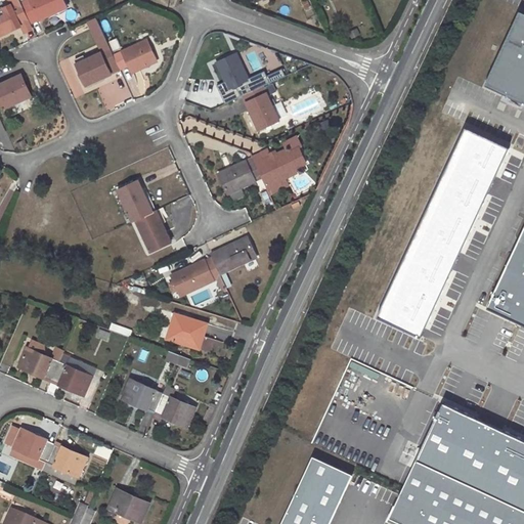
[(18,0),(8,0),(11,5),(0,9),(0,34),(29,22),(20,3),(18,0)]
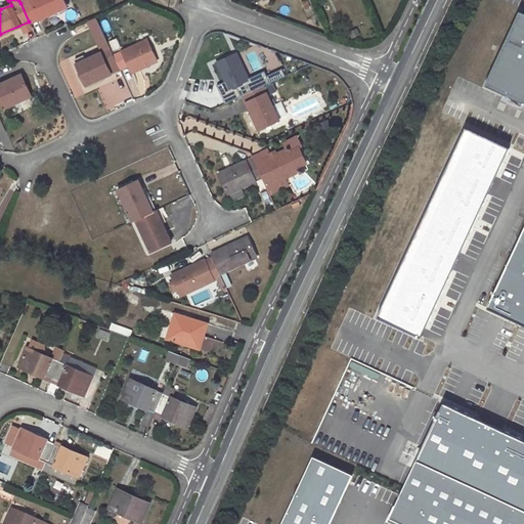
[(63,0),(26,0),(20,3),(29,22),(30,23),(67,6),(63,0)]
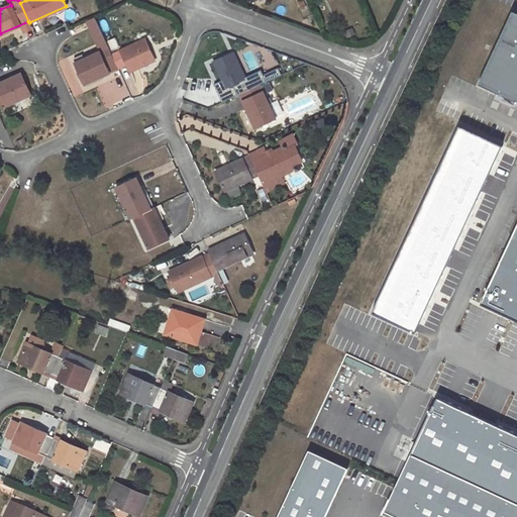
[(516,97),(516,14),(508,10),(475,82),(515,101),(516,97)]
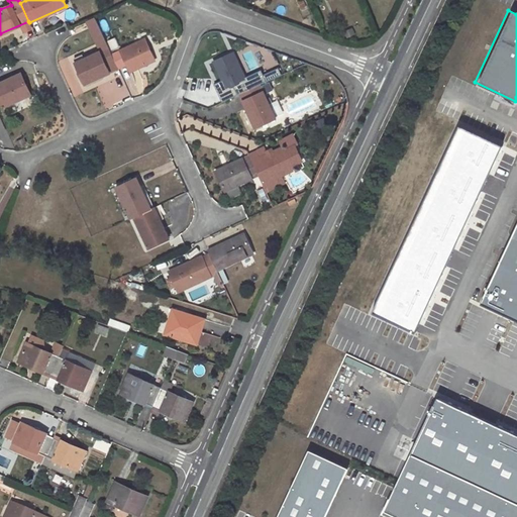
[(74,35),(89,27),(86,21),(71,29),(74,35)]
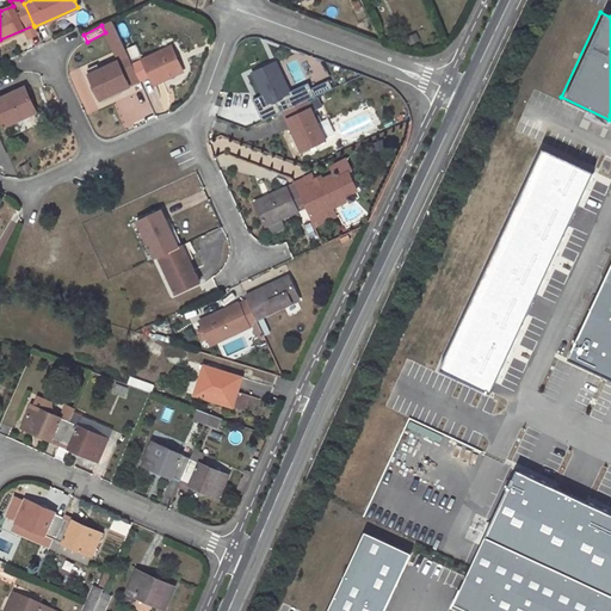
[(172,45),(133,65),(136,72),(140,80),(150,74),(155,84),(183,71),(172,45)]
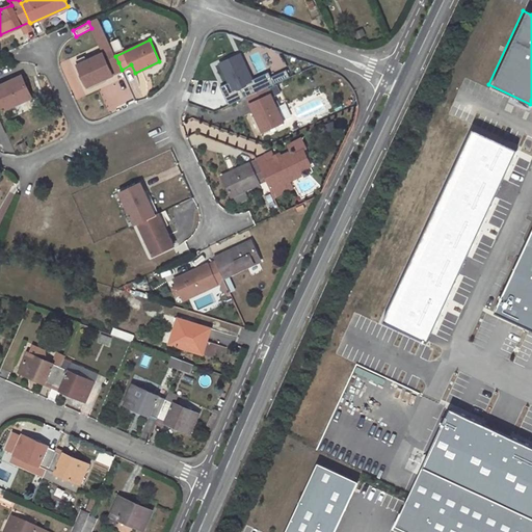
[(112,49),(78,64),(87,86),(112,74),(109,67),(118,62),(115,56),(112,49)]
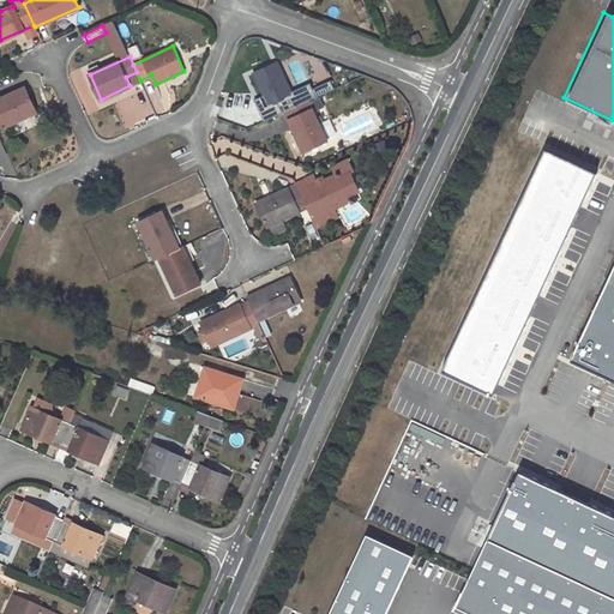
[(278,62),(254,73),(269,104),(278,100),(284,112),(298,104),(278,62)]
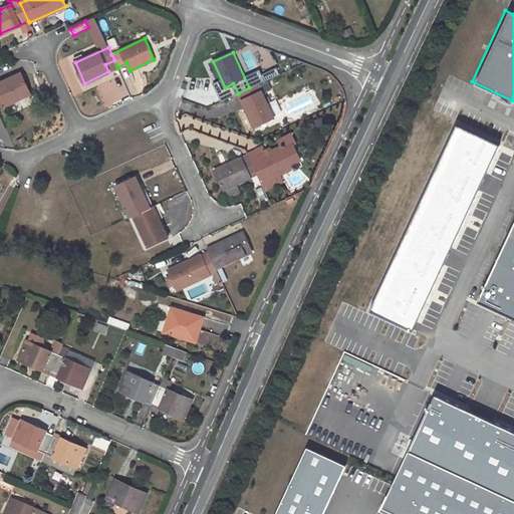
[(266,79),(280,74),(278,68),(264,73),(266,79)]
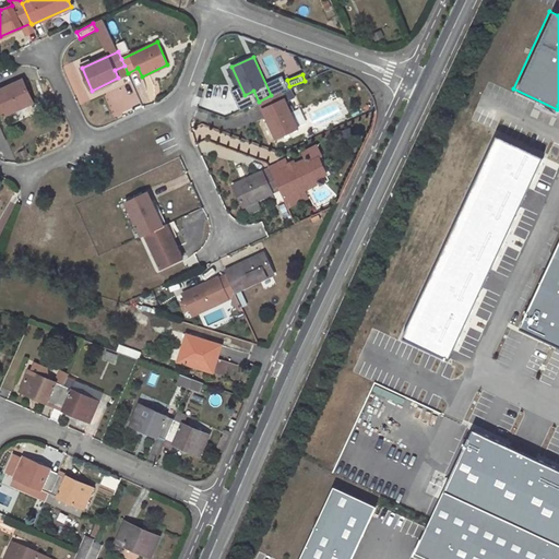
[(23,80),(0,88),(0,111),(6,110),(7,114),(33,102),(23,80)]
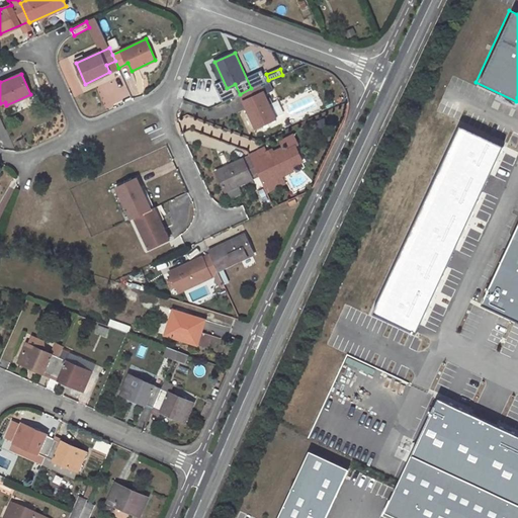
[(66,76),(71,97),(80,94),(75,74),(66,76)]
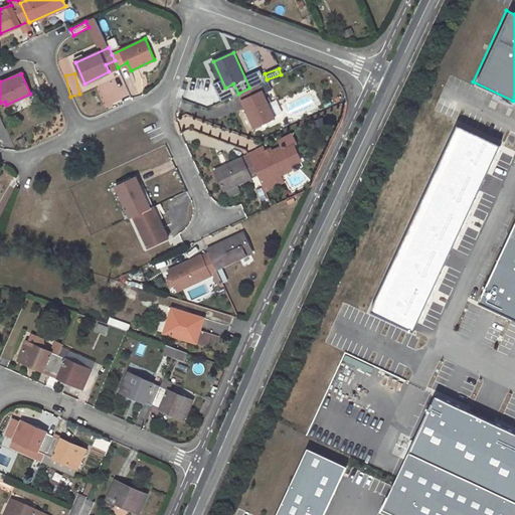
[(233,83),(225,88),(229,97),(238,94),(233,83)]
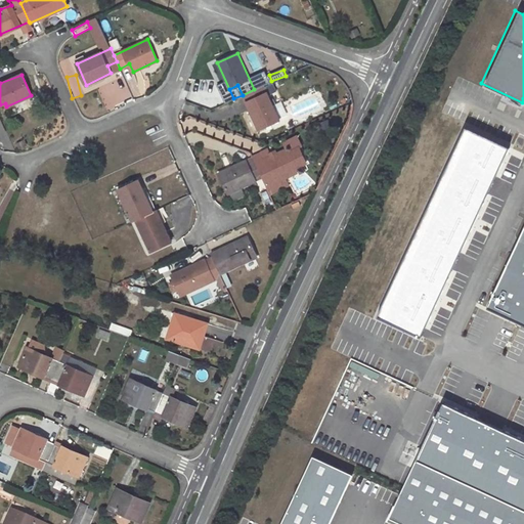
[(267,92),(247,101),(259,129),(279,119),(267,92)]
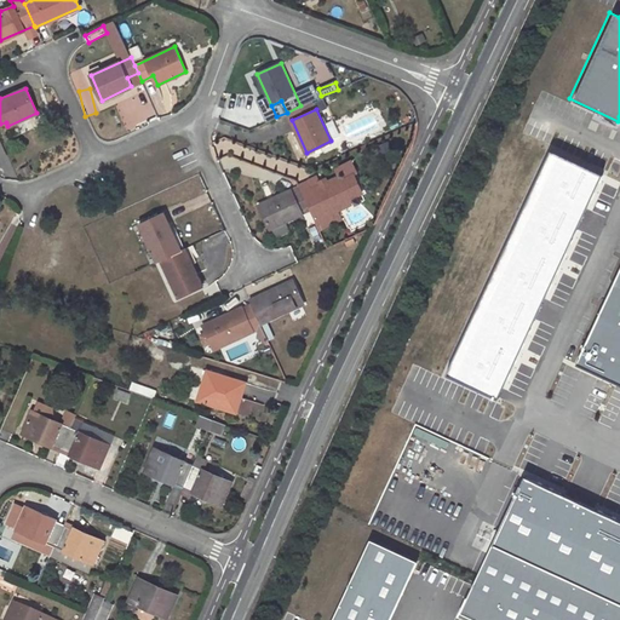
[(174,156),(167,160),(173,174),(182,171),(174,156)]
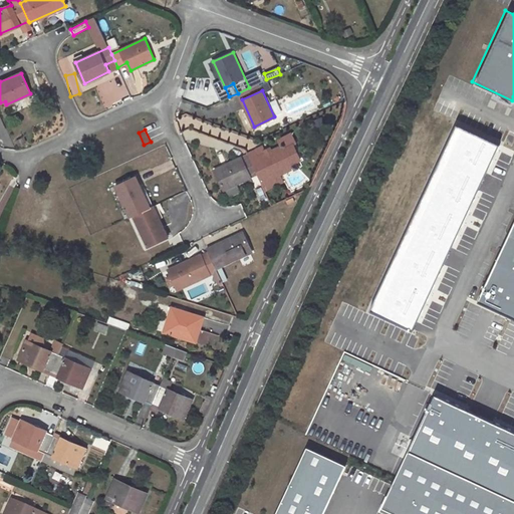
[(257,174),(261,182),(273,177),(292,169),(290,164),(299,160),(292,147),(284,151),(282,147),(284,148),(285,147),(286,145),(285,144),(283,143),(282,144),(281,146),(282,146),(271,151),(267,153),(259,157),(255,150),(248,153),(248,154),(257,174)]
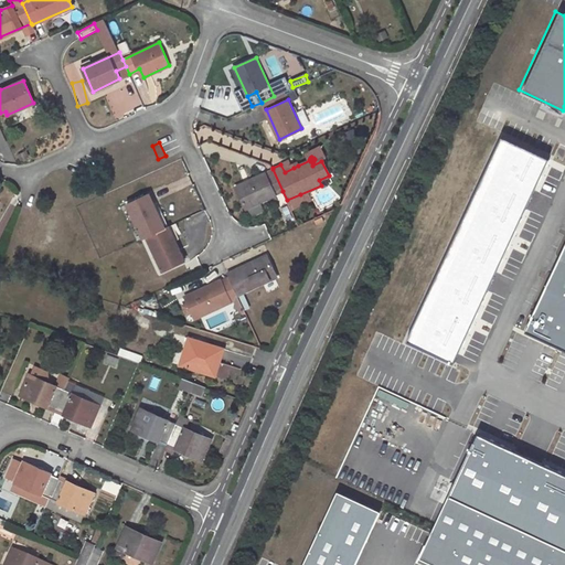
[(329,176),(331,174),(324,159),(321,161),(329,176)]
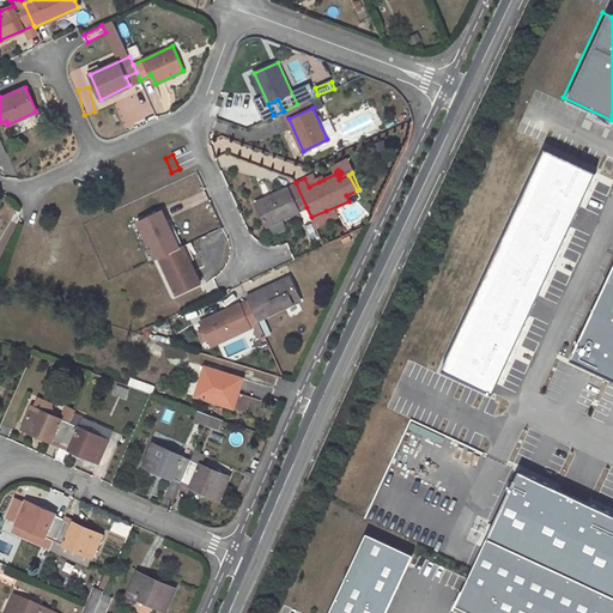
[(296,183),(256,201),(267,225),(307,207),(296,183)]
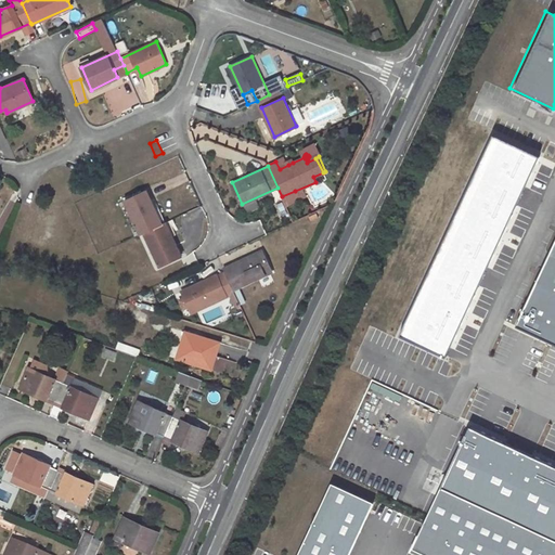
[(146,190),(125,201),(140,233),(144,232),(162,223),(146,190)]
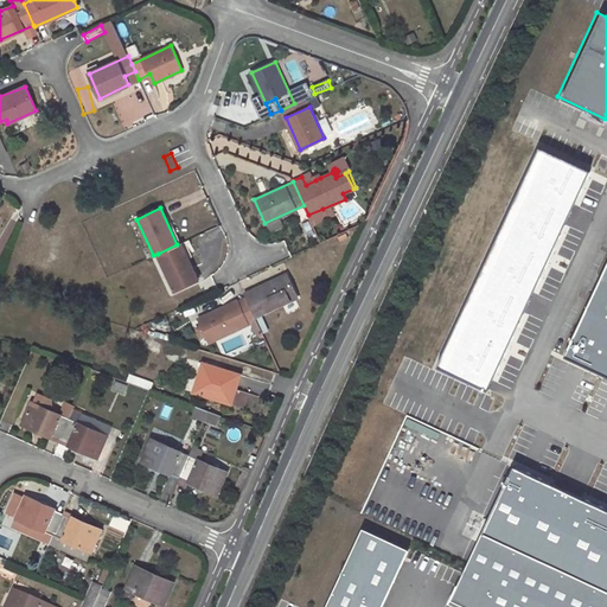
[(323,209),(308,215),(311,218),(325,212),(323,209)]
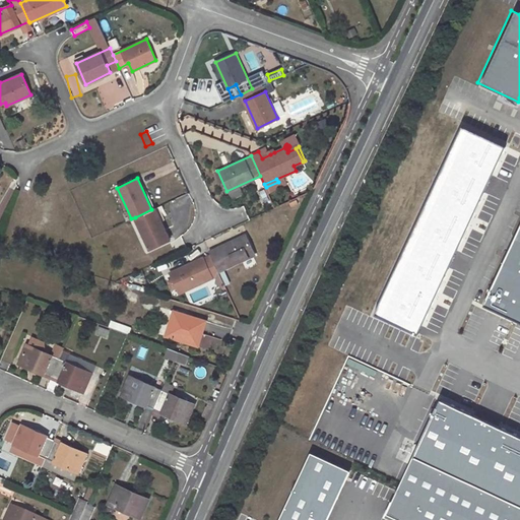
[(151,209),(135,217),(150,249),(170,240),(155,207),(151,209)]
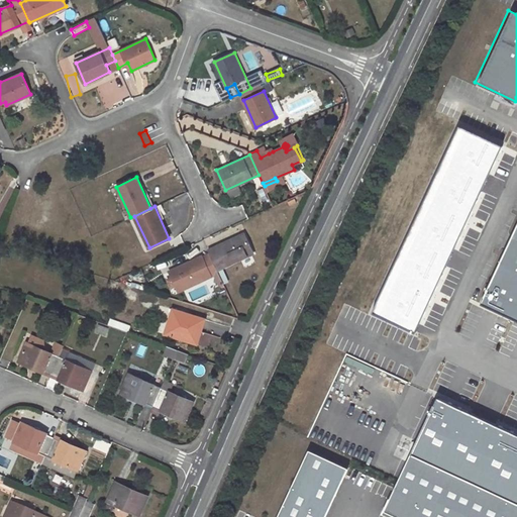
[(516,319),(516,215),(477,301),(516,319)]
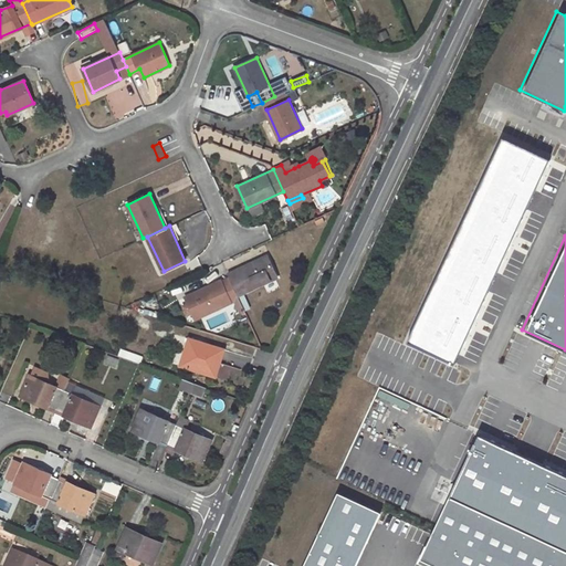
[(269,255),(228,274),(230,278),(238,295),(279,276),(269,255)]
